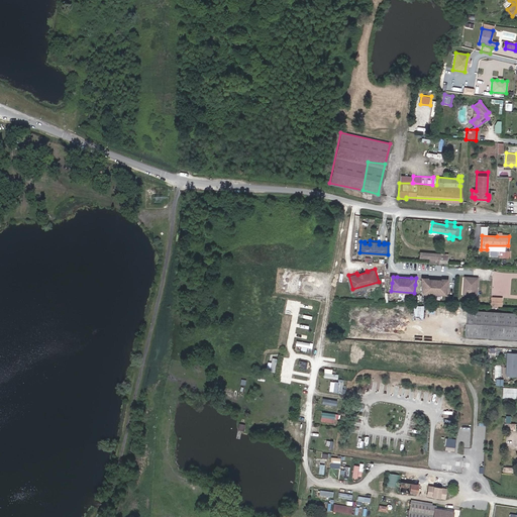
[(468,278),(466,295),(476,296),(477,279),(468,278)]
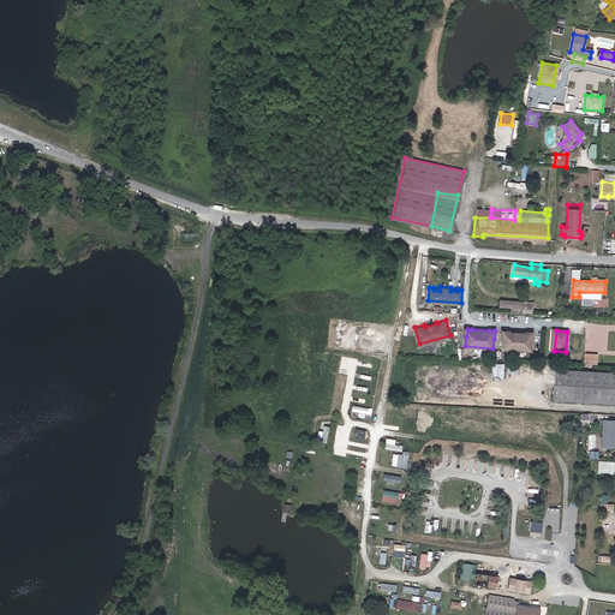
[(530,351),(530,341),(531,333),(525,333),(509,332),(503,332),(502,339),(502,348),(530,351)]
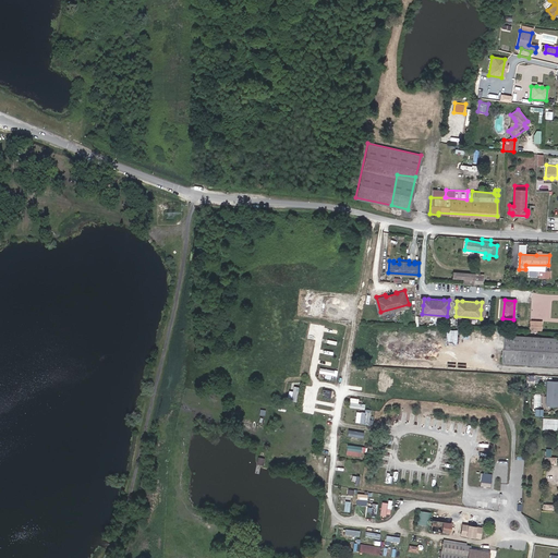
[(540,330),(541,323),(530,322),(529,330),(540,330)]
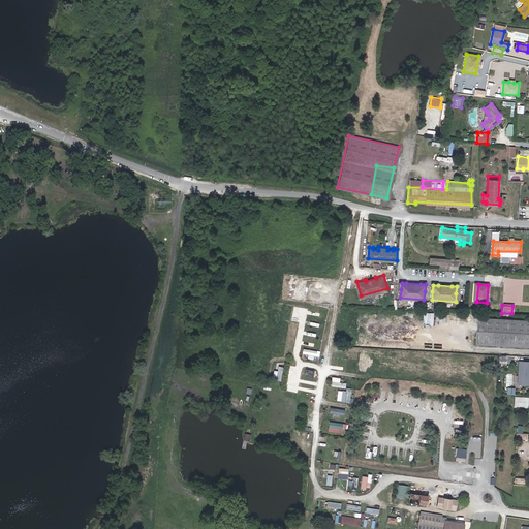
[(528,346),(528,320),(477,318),(476,343),(528,346)]
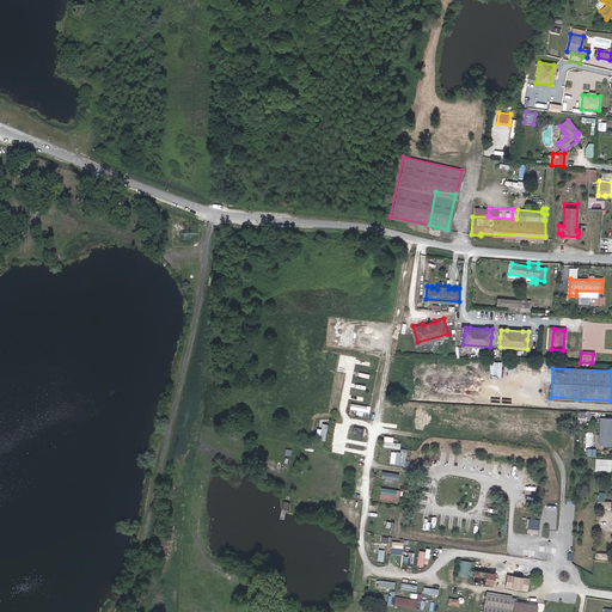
[(365,415),(365,411),(371,412),(371,407),(352,403),(352,409),(359,410),(357,414),(365,415)]
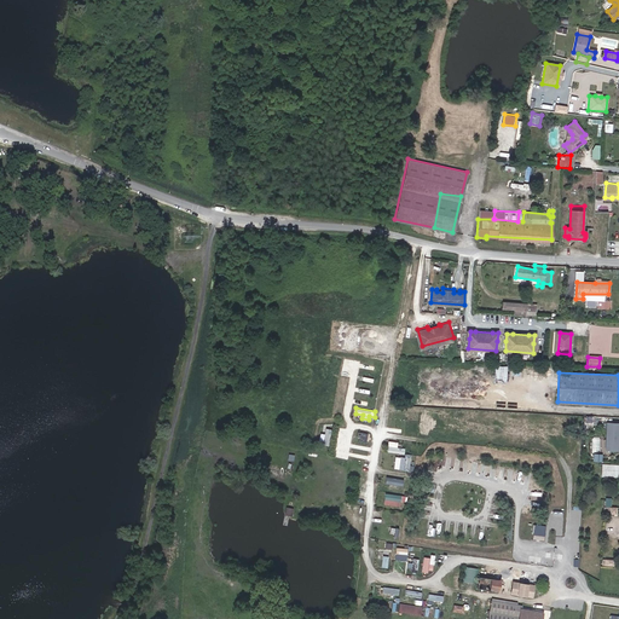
[(432,435),(433,417),(427,417),(427,422),(422,422),(421,434),(432,435)]
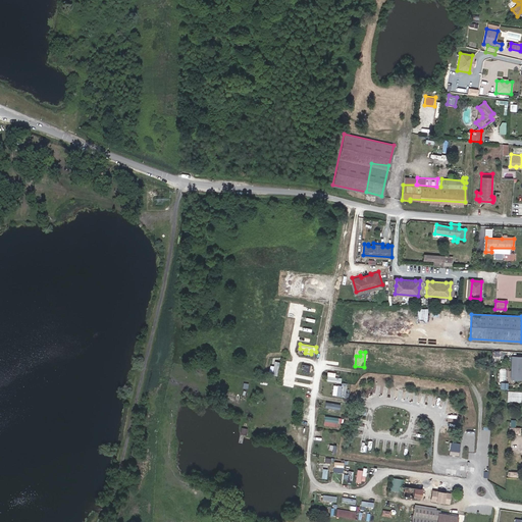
[(521,379),(521,355),(513,355),(512,379),(521,379)]
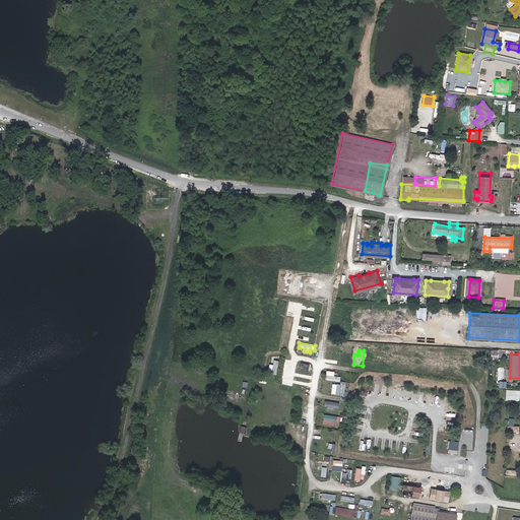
[(270,374),(278,374),(279,360),(275,360),(274,364),(270,364),(270,374)]
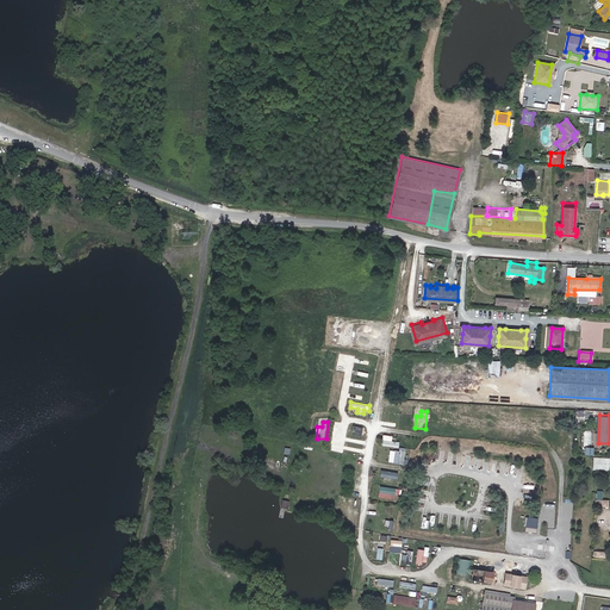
[(356,425),(354,434),(362,436),(365,427),(356,425)]
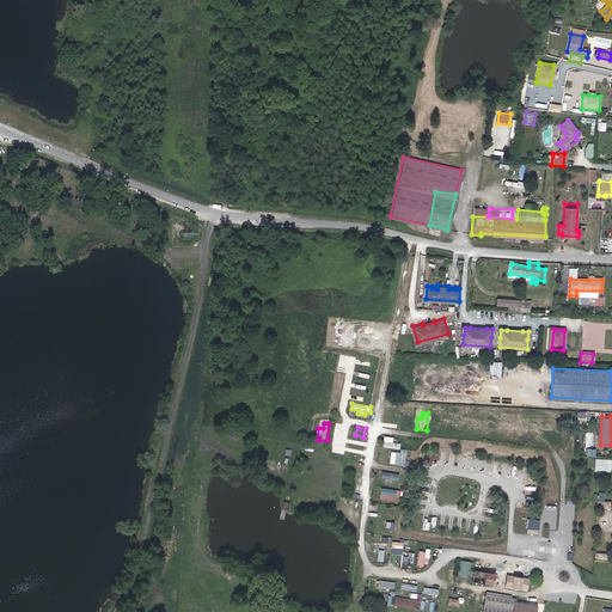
[(395,441),(395,436),(385,436),(385,446),(402,447),(402,442),(395,441)]
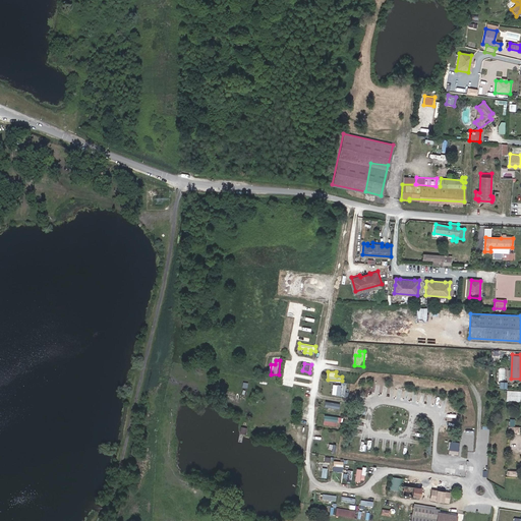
[(347,396),(348,383),(341,382),(341,385),(334,384),(333,395),(347,396)]
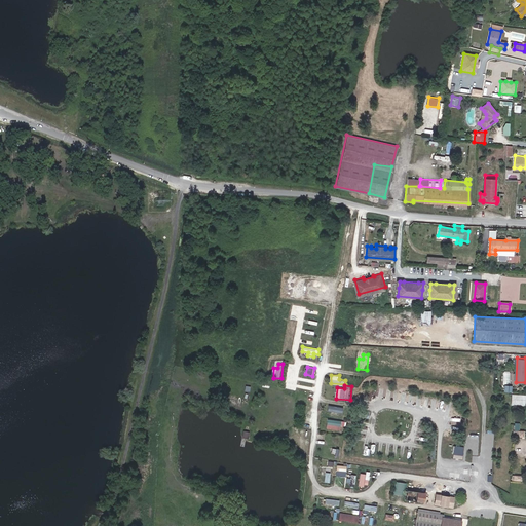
[(524,396),(513,395),(513,404),(518,404),(519,401),(524,401),(524,396)]
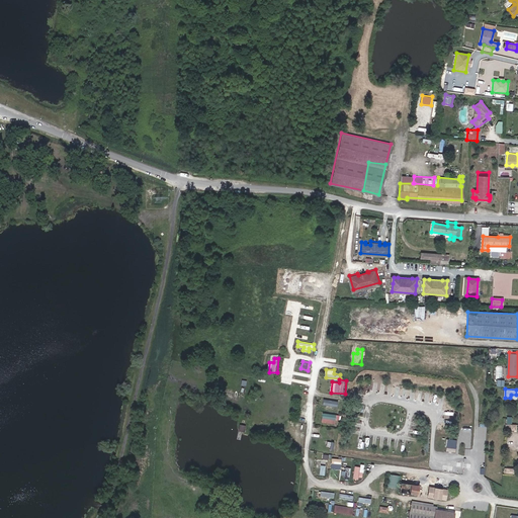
[(337,419),(340,420),(341,415),(323,413),(322,422),(336,424),(337,419)]
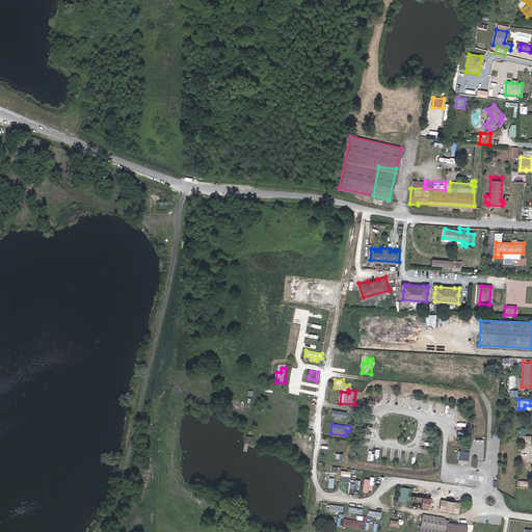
[(470,452),(460,451),(458,463),(469,464),(470,452)]
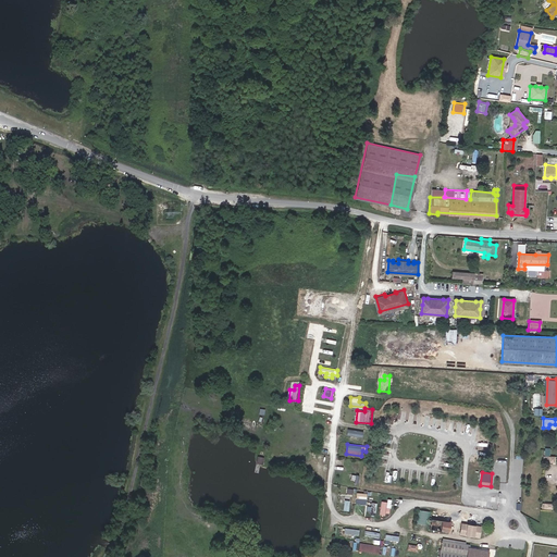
[(357,492),(356,504),(367,505),(368,493),(357,492)]
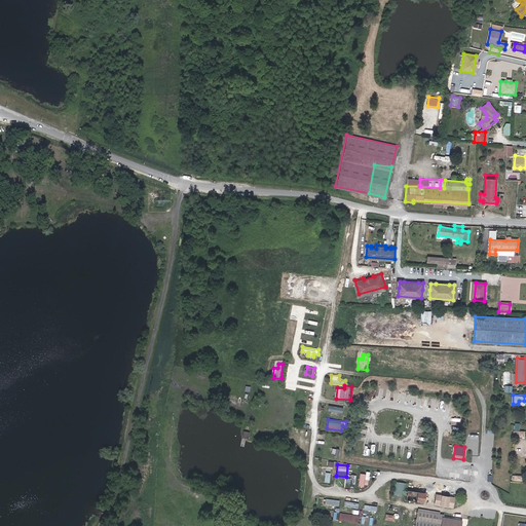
[(365,487),(366,484),(369,484),(371,472),(367,471),(367,474),(361,473),(358,486),(365,487)]
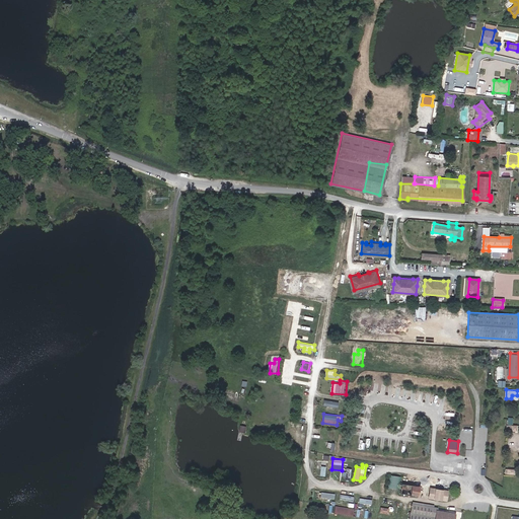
[(389,488),(398,489),(400,476),(391,474),(389,488)]
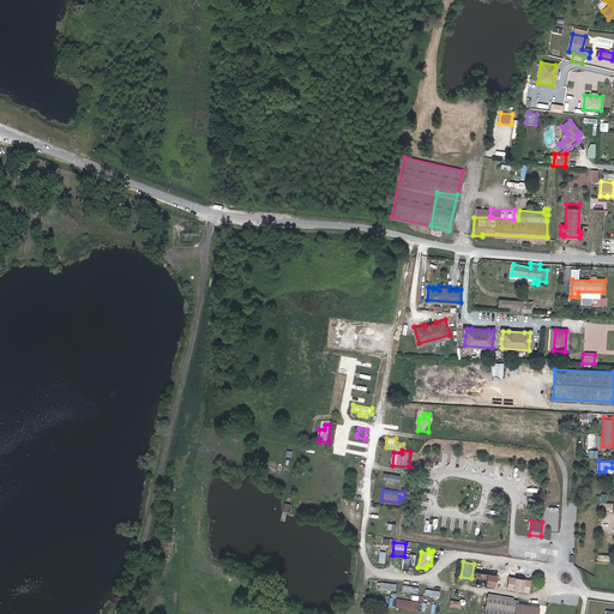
[(474,583),(494,587),(495,576),(475,572),(474,583)]
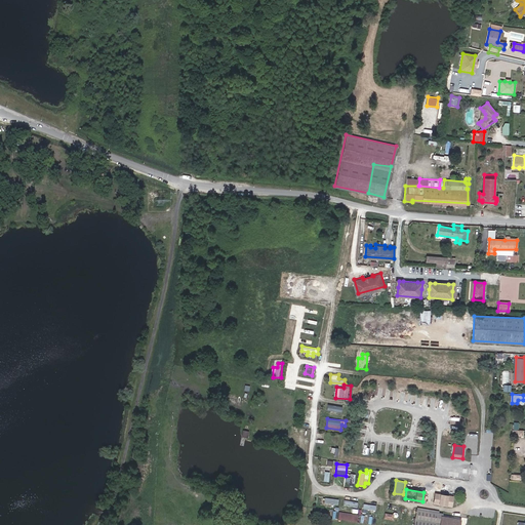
[(434,502),(451,506),(452,496),(435,494),(434,502)]
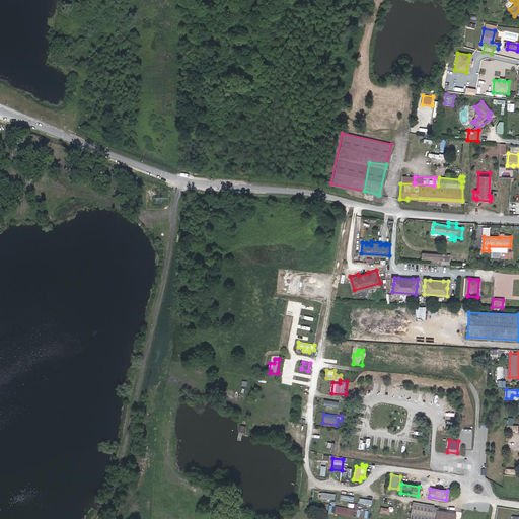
[(335,503),(334,510),(353,513),(354,506),(335,503)]
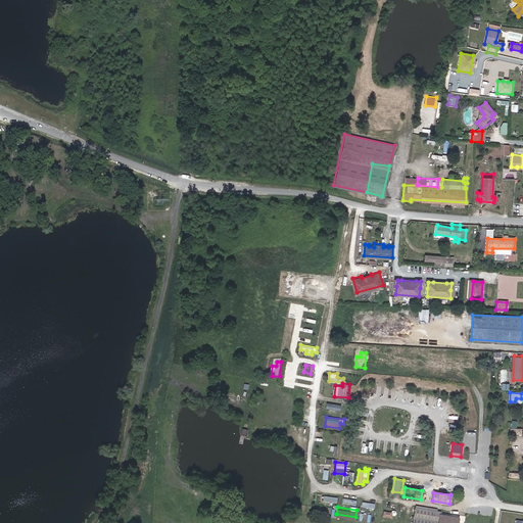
[(440,512),(415,508),(412,522),(457,522),(458,518),(440,515),(440,512)]
